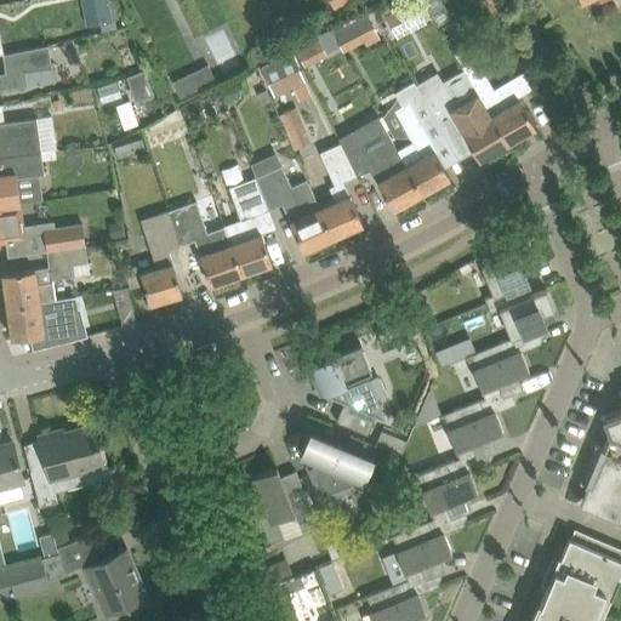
[(109,0),(83,0),(87,27),(101,24),(108,23),(114,22),(112,10),(109,0)]
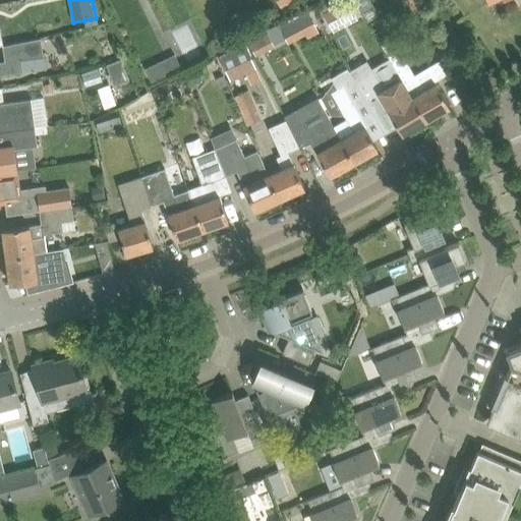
[(324,13),(333,32),(358,18),(349,0),(324,13)]
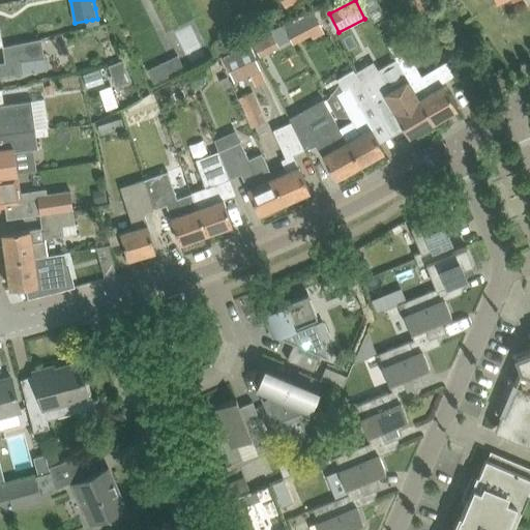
[(378,0),(363,0),(370,11),(381,4),(378,0)]
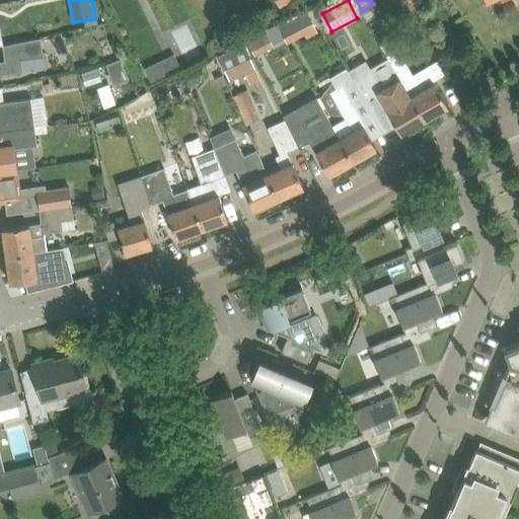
[(405,0),(414,15),(424,10),(418,0),(405,0)]
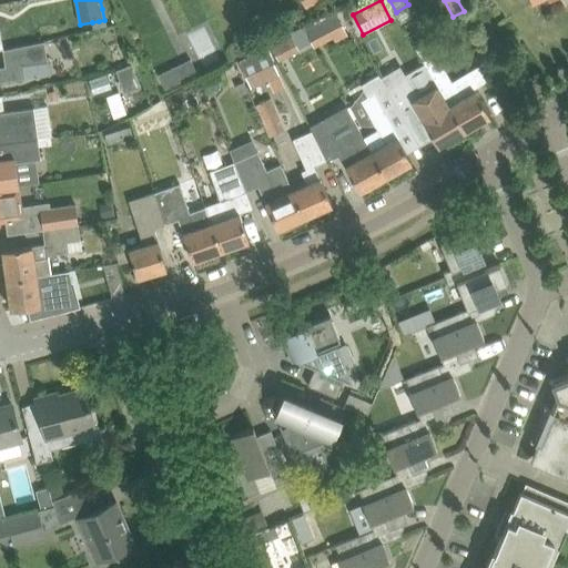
[(304,29),(314,48),(334,38),(335,41),(347,36),(335,12),(304,29)]
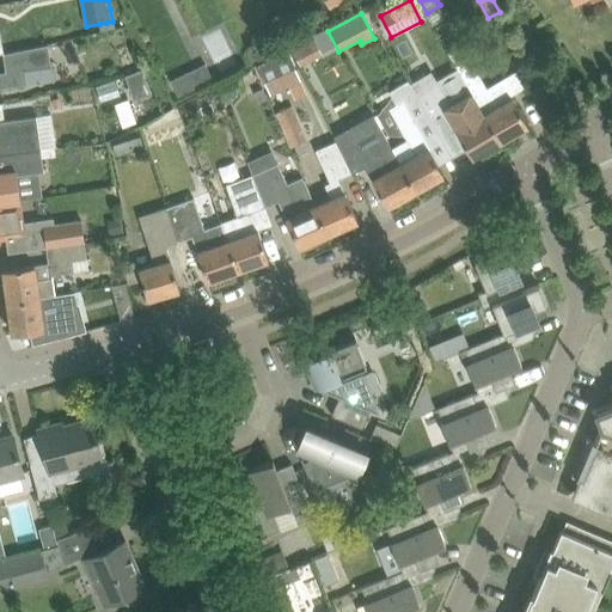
[(106,23),(99,24),(101,31),(115,29),(114,22),(112,22),(106,23)]
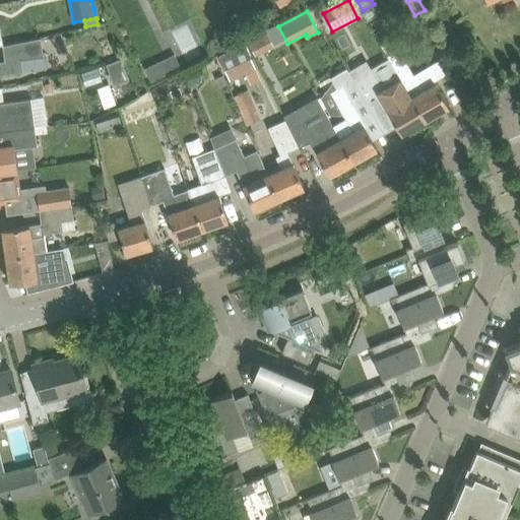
[(249,41),(256,54),(273,46),(267,33),(249,41)]
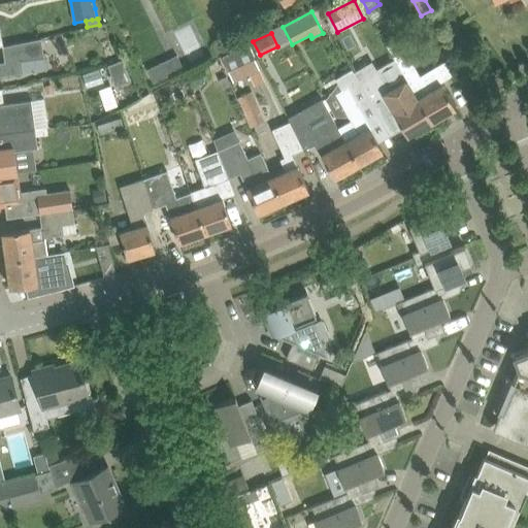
[(398,37),(390,42),(386,44),(395,60),(394,60),(418,98),(431,122),(455,107),(439,81),(453,74),(444,60),(420,74),(398,37)]
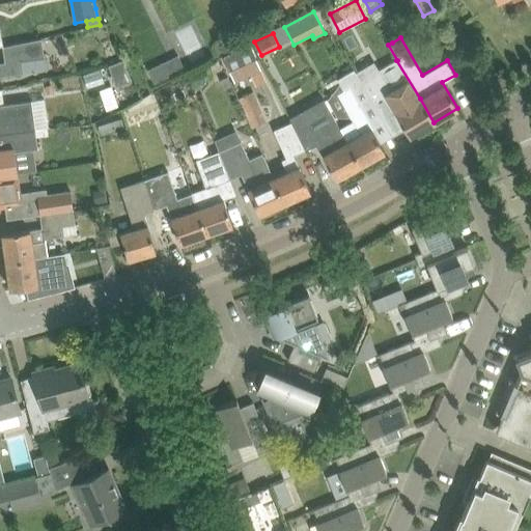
[(0,62),(0,76),(24,74),(22,61),(44,57),(42,38),(31,40),(2,46),(3,48),(5,62),(0,62)]
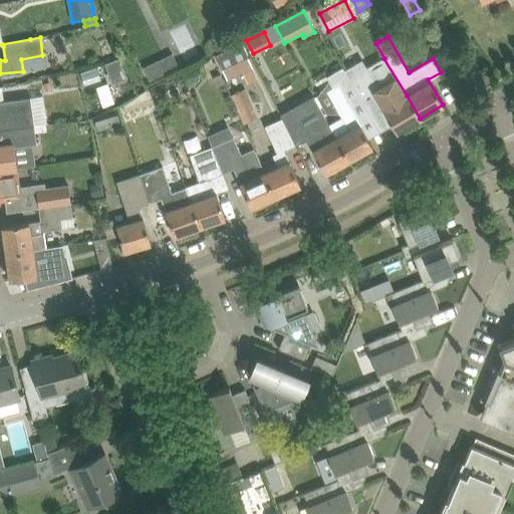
[(243,46),(217,58),(227,79),(242,72),(253,67),(243,46)]
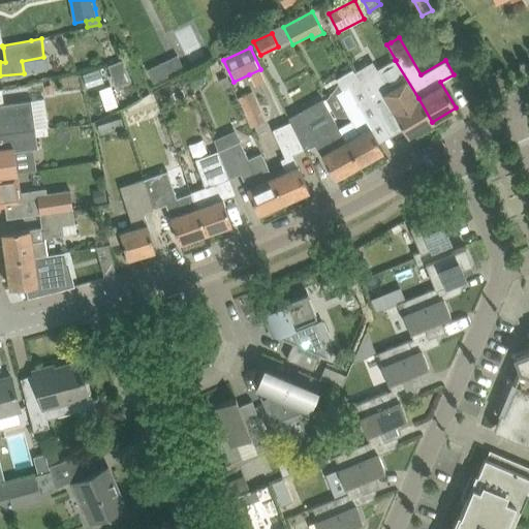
[(373,61),(354,71),(391,136),(403,128),(408,136),(432,122),(418,98),(395,60),(378,69),(373,61)]
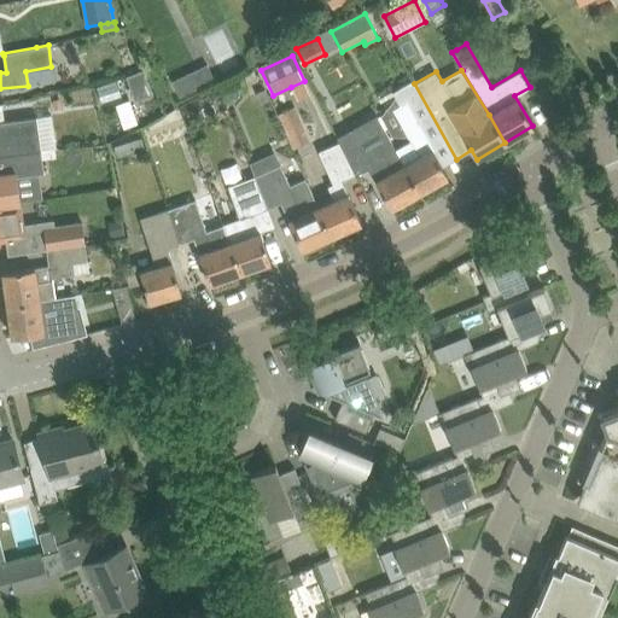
[(127,77),(136,100),(152,93),(143,71),(127,77)]
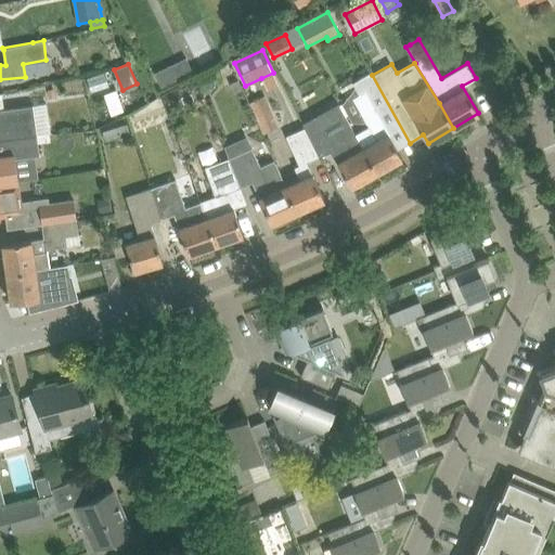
[(170,65),(154,73),(160,87),(177,79),(170,65)]
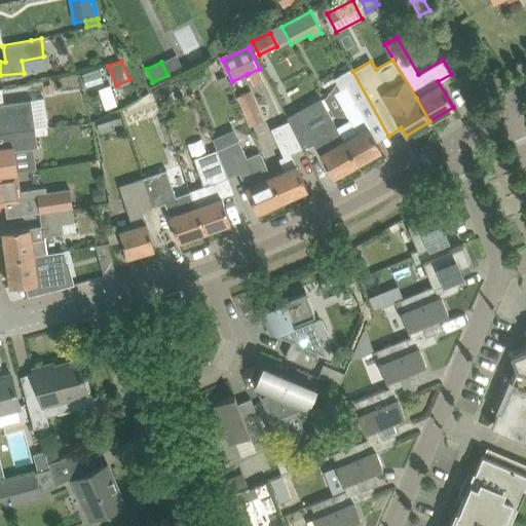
[(336,127),(343,140),(357,163),(381,150),(368,126),(369,126),(358,106),(368,100),(379,119),(379,120),(392,144),(392,143),(388,136),(352,71),(351,68),(334,78),(340,89),(334,92),(349,120),(336,127)]
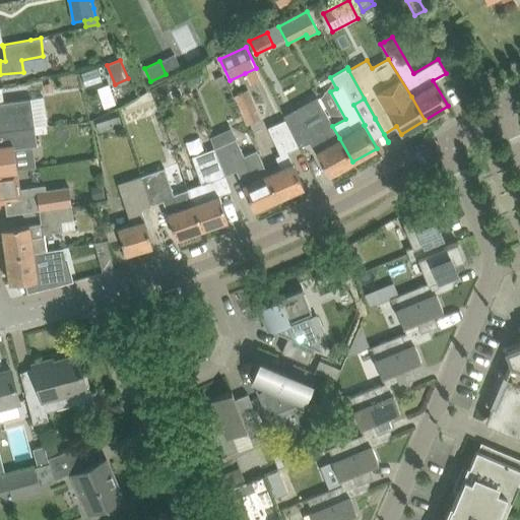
[(223,75),(216,78),(219,87),(228,84),(223,75)]
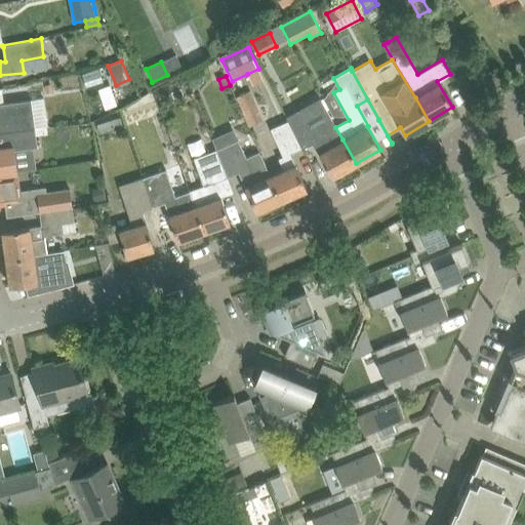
[(110,86),(98,90),(105,111),(117,107),(110,86)]
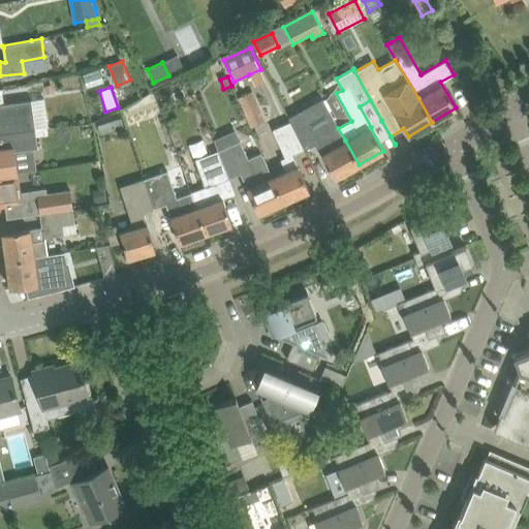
[(265,121),(250,89),(237,95),(251,127),(265,121)]
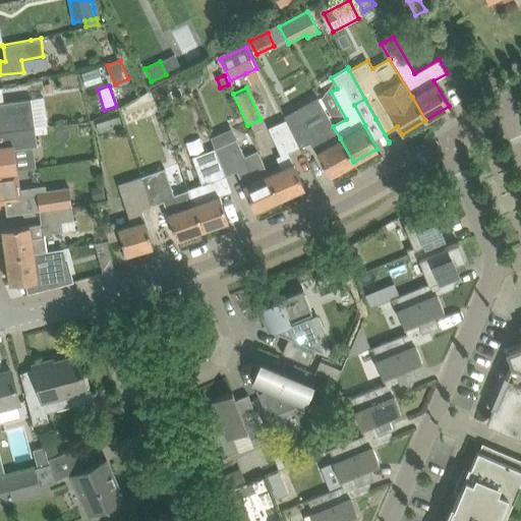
[(0,131),(7,131),(35,127),(31,103),(31,99),(0,102),(0,131)]
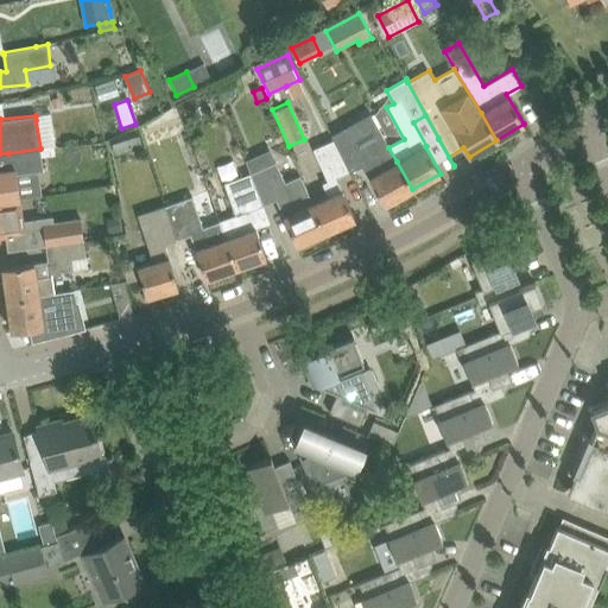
[(359,160),(373,184),(385,204),(412,189),(397,162),(382,170),(358,125),(333,137),(334,140),(347,166),(359,160)]
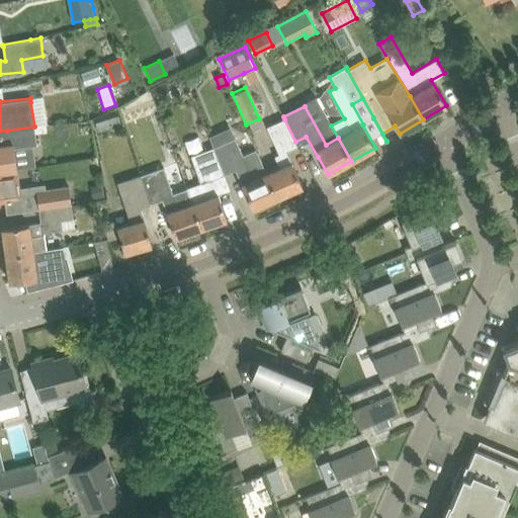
[(95,122),(98,132),(120,125),(118,115),(95,122)]
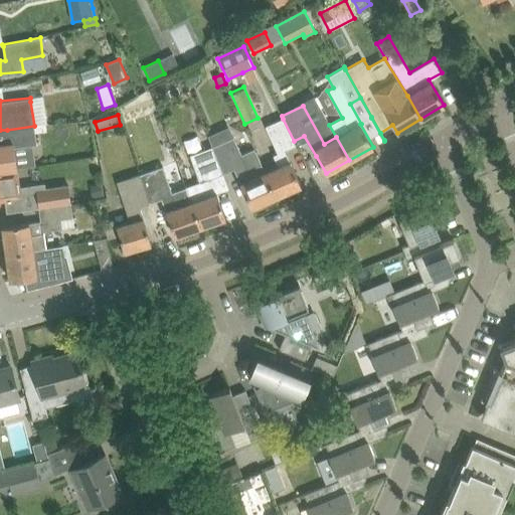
[(294,141),(283,119),(265,126),(277,153),(273,155),(278,166),(290,161),(285,150),(296,145),(294,141)]
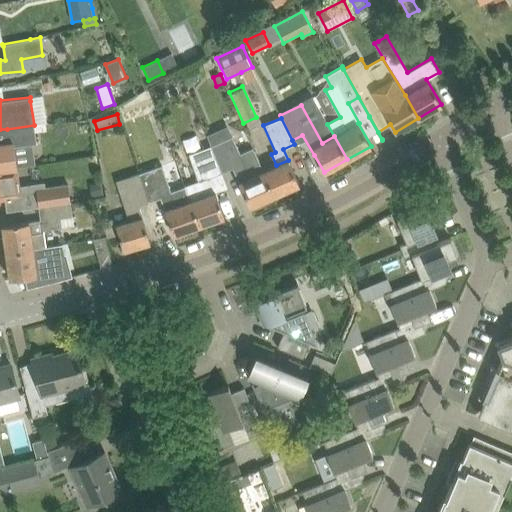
[(9,142),(0,143),(0,170),(17,168),(16,166),(13,146),(36,143),(35,132),(34,125),(7,129),(9,142)]
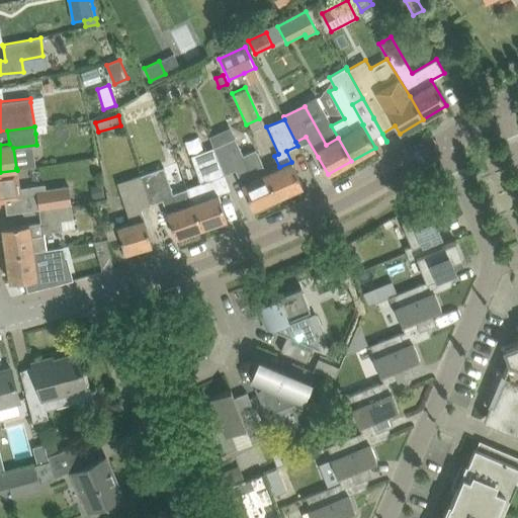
[(235,138),(212,148),(224,175),(235,170),(244,190),(252,208),(277,197),(266,173),(256,151),(243,156),(235,138)]
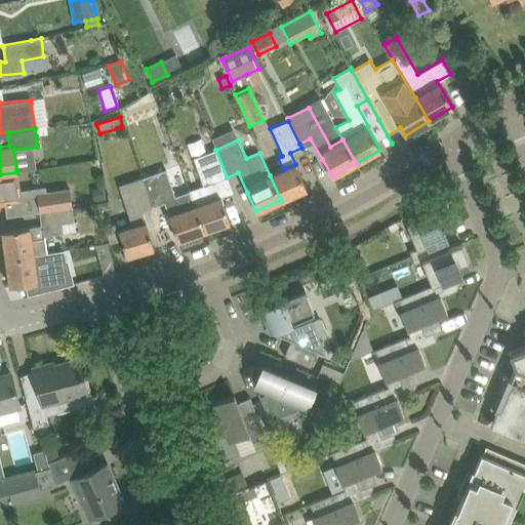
[(203,186),(189,190),(203,232),(230,221),(220,197),(215,183),(227,177),(215,150),(194,158),(203,186)]
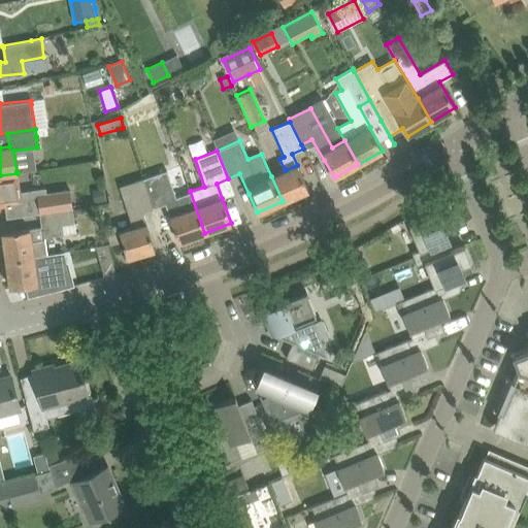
[(285,170),(271,176),(283,201),(308,190),(297,165),(285,170)]
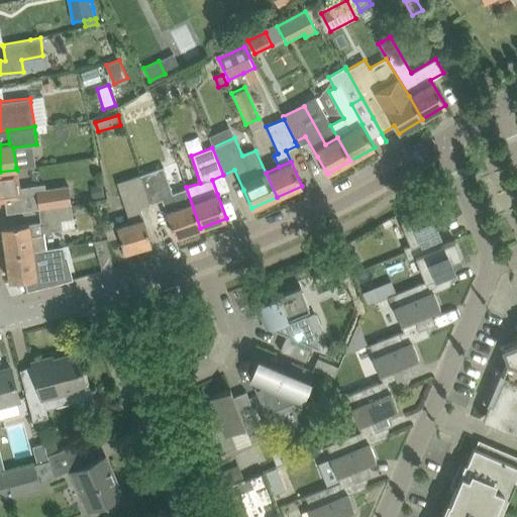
[(163,167),(140,175),(150,204),(162,200),(168,218),(175,237),(200,228),(186,187),(172,192),(163,167)]
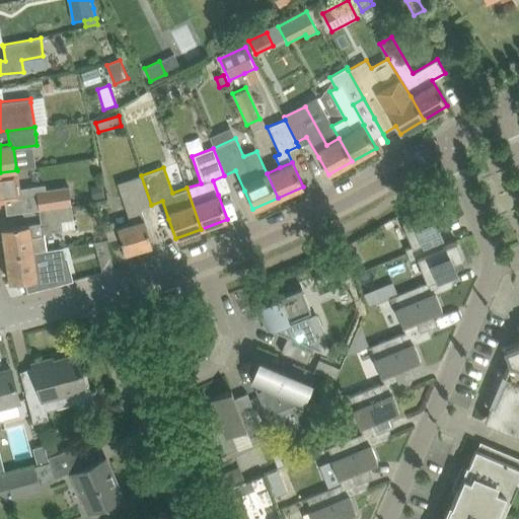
[(17,170),(0,172),(0,200),(21,198),(17,170)]
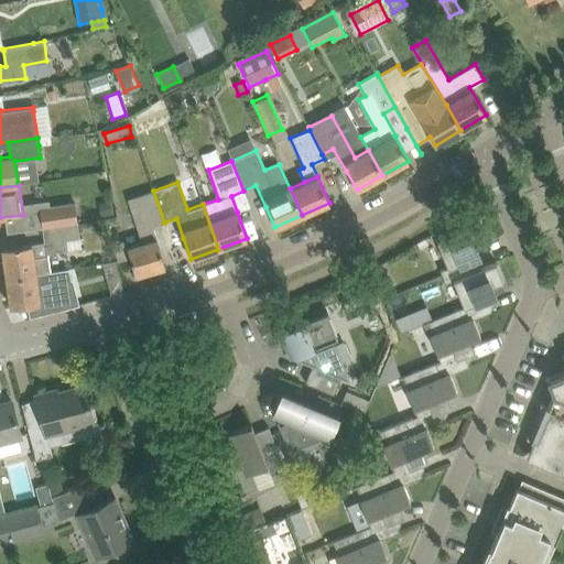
[(128,248),(130,255),(136,275),(165,267),(153,226),(164,223),(153,191),(128,198),(142,243),(128,248)]
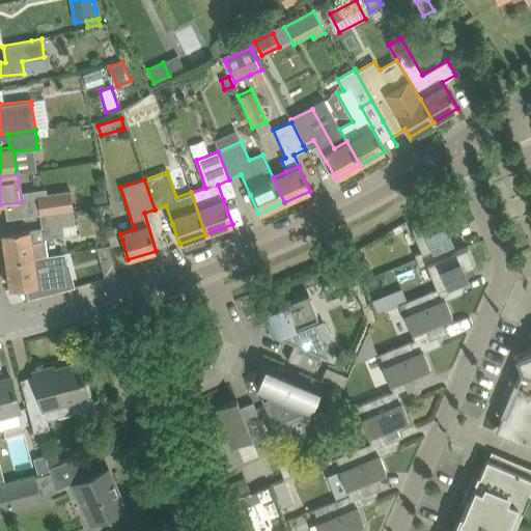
[(93,192),(95,203),(108,201),(106,190),(93,192)]
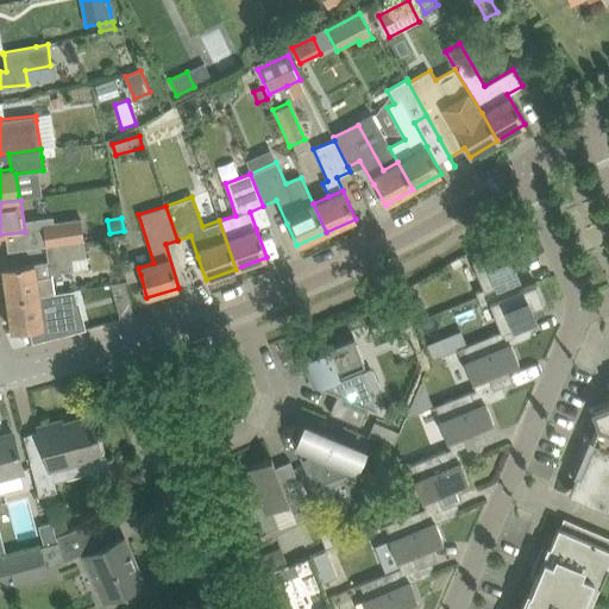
[(83,240),(81,219),(43,224),(45,246),(83,240)]
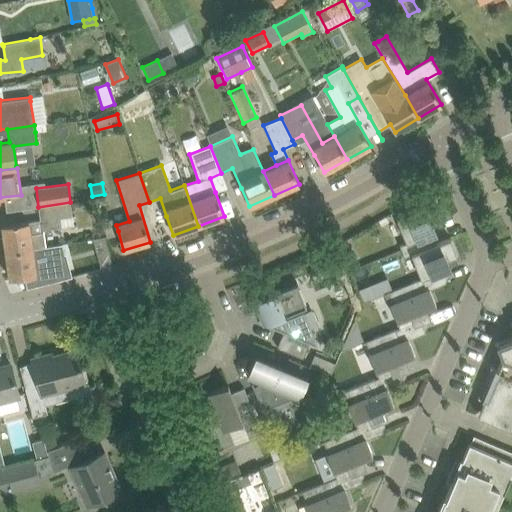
[(2,226),(6,252),(32,249),(45,247),(42,230),(62,227),(73,225),(70,202),(38,207),(40,220),(2,226)]
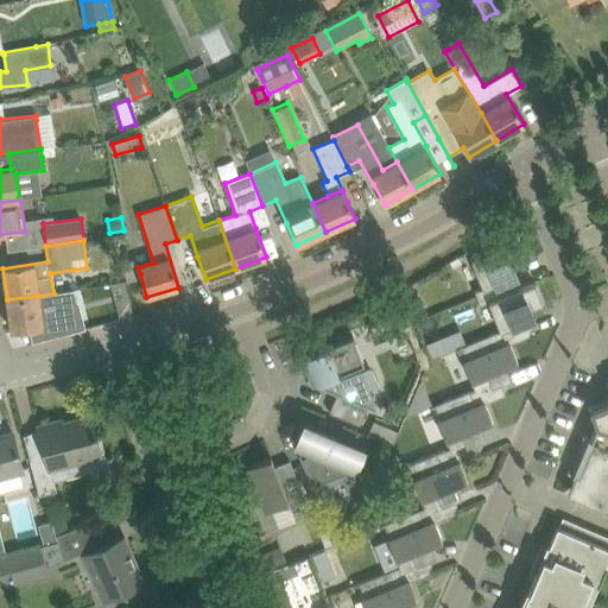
[(518,241),(472,259),(482,289),(474,291),(480,305),(488,302),(512,292),(507,280),(518,276),(513,265),(526,260),(518,241)]
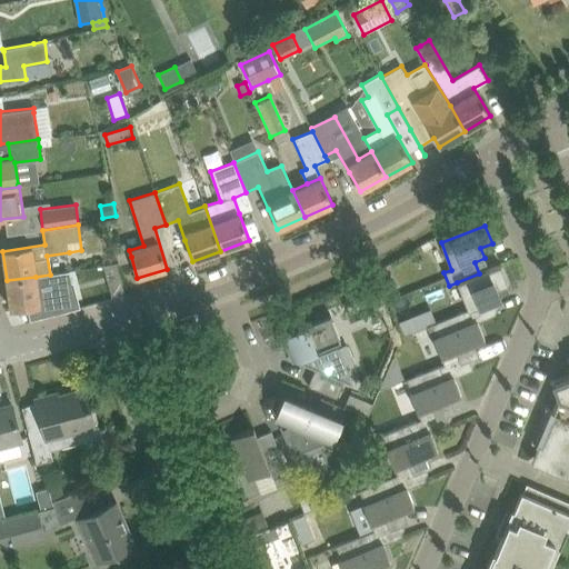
[(102,266),(105,275),(111,296),(125,291),(116,263),(102,266)]
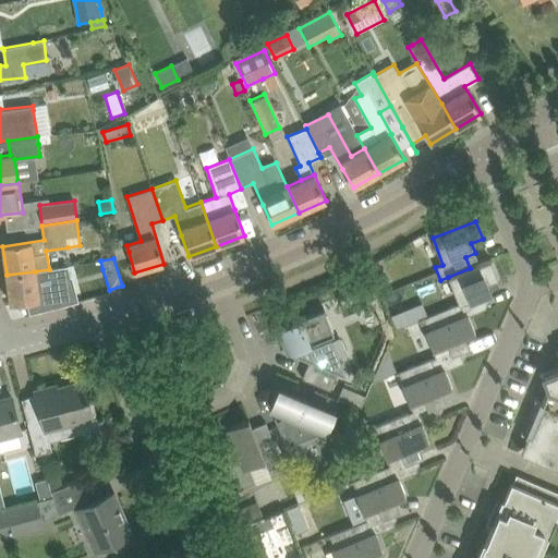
[(470,268),(448,277),(459,304),(455,305),(459,318),(468,315),(486,307),(482,295),(490,292),(487,282),(498,278),(490,259),(470,268)]
